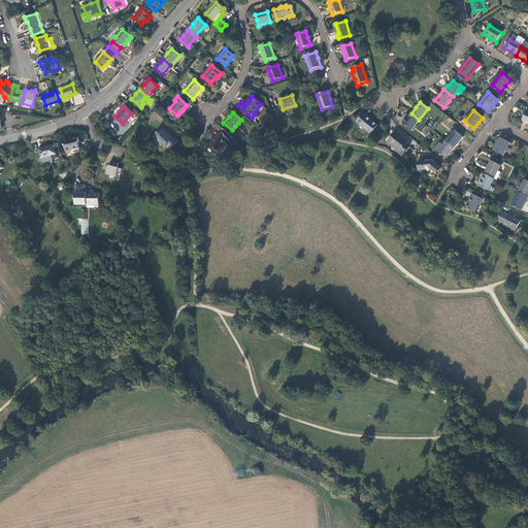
[(356,122),(369,134),(376,126),(371,122),(367,118),(367,117),(364,113),(356,122)]
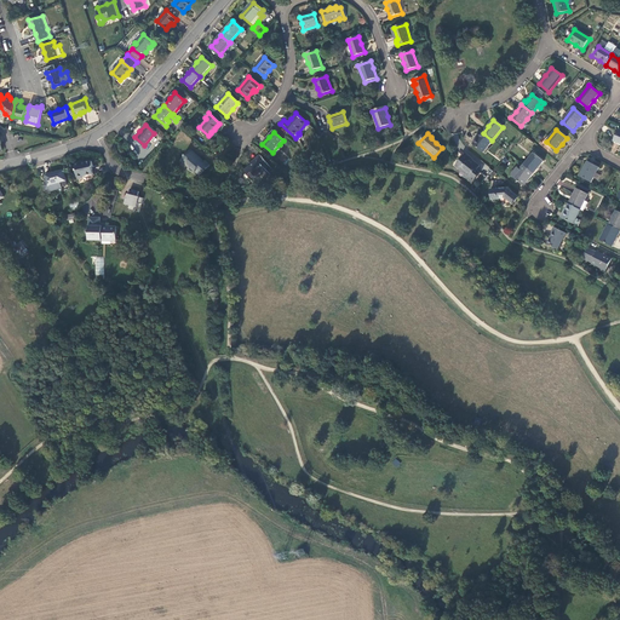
[(483,153),(493,141),(492,141),(483,133),(478,138),(474,145),(483,153)]
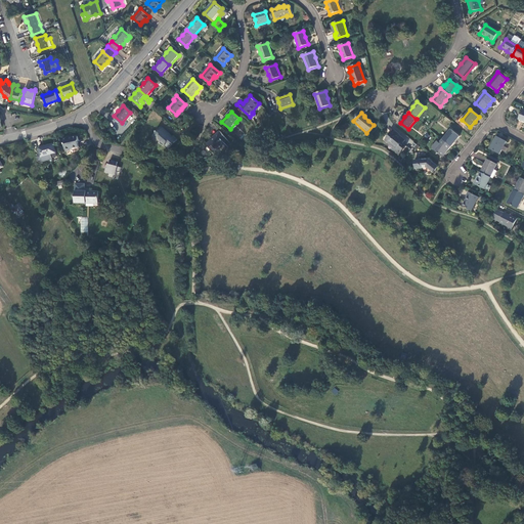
[(236,122),(230,129),(232,132),(239,124),(236,122)]
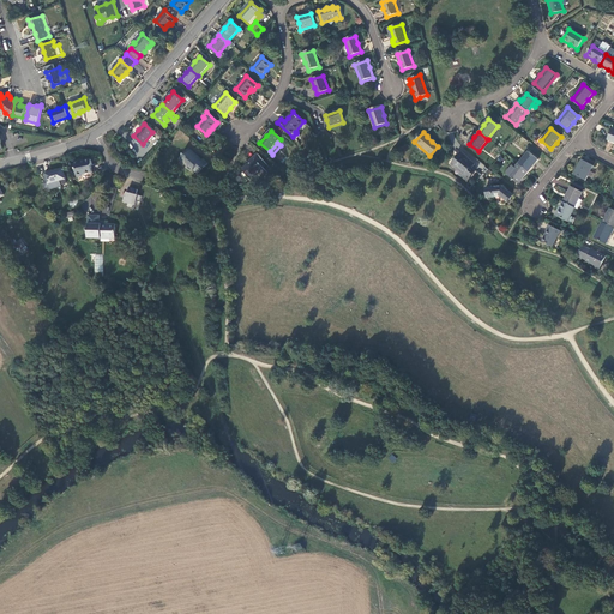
[(194,154),(188,149),(180,160),(187,167),(186,168),(192,173),(193,170),(199,175),(208,164),(203,160),(203,161),(199,157),(197,156),(196,156),(193,154),(194,154)]
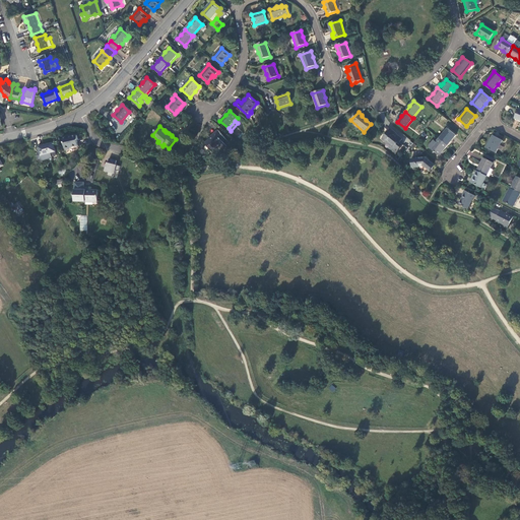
[(447,129),(439,139),(447,145),(451,141),(455,136),(447,129)]
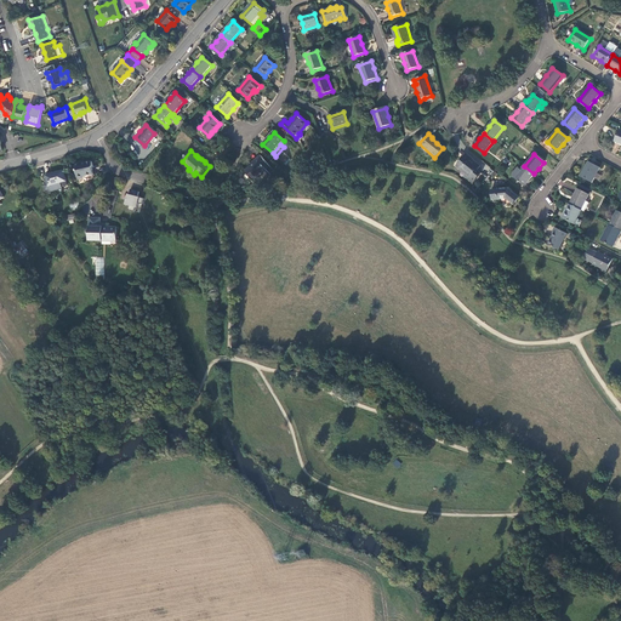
[(269,167),(261,157),(257,159),(254,161),(255,163),(251,166),(245,171),(252,181),(261,174),(262,176),(265,178),(269,174),(266,170),(268,169),(269,167)]
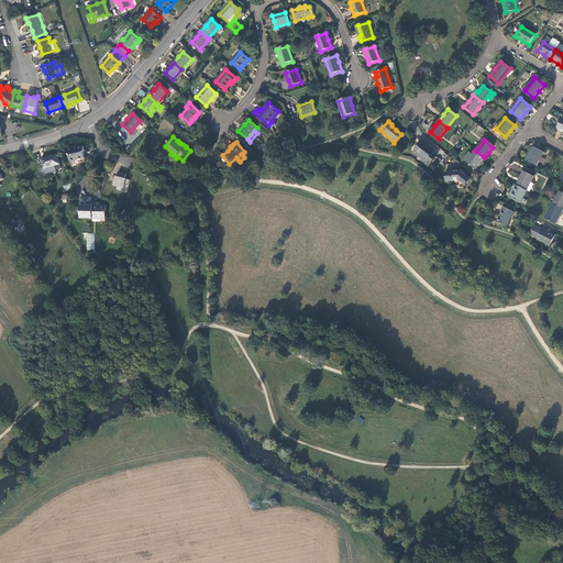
[(428,166),(435,157),(432,154),(434,152),(426,144),(424,145),(420,142),(418,145),(414,151),(418,154),(419,154),(422,157),(420,161),(428,166)]
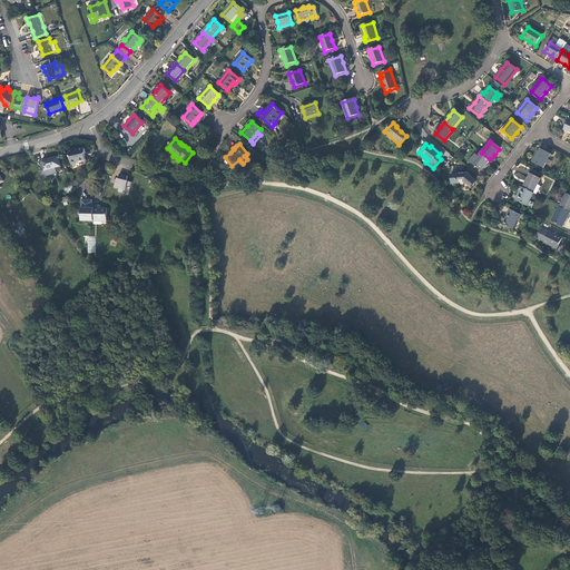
[(85,155),(87,154),(85,148),(76,150),(75,149),(69,150),(72,165),(77,164),(78,161),(86,160),(85,155)]
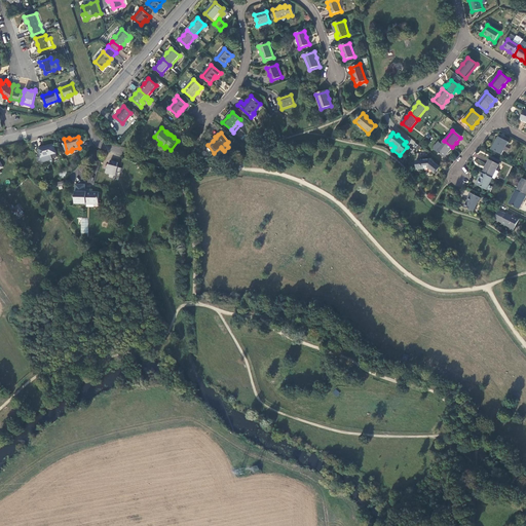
[(508,142),(498,137),(494,143),(491,150),(501,155),(508,142)]
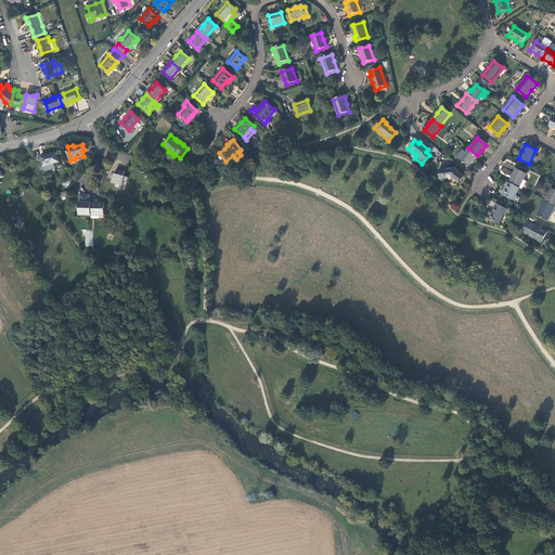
[(473,160),(477,155),(468,149),(460,160),(468,167),(473,160)]
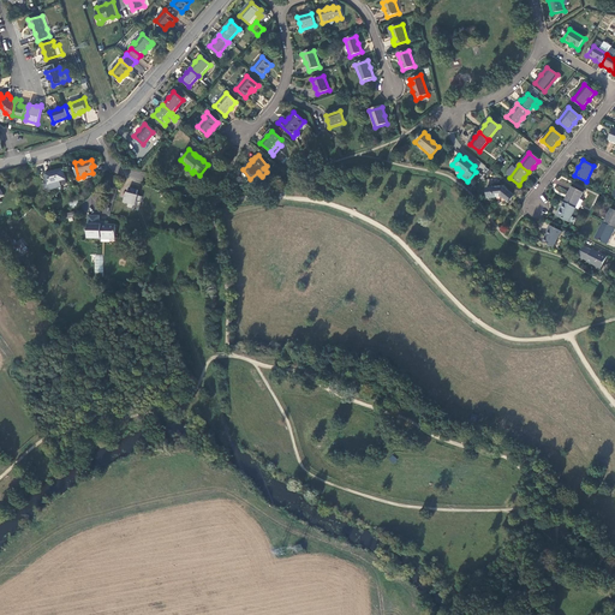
[(61,187),(60,181),(66,179),(64,169),(46,174),(47,180),(46,180),(43,184),(45,189),(48,191),(61,187)]
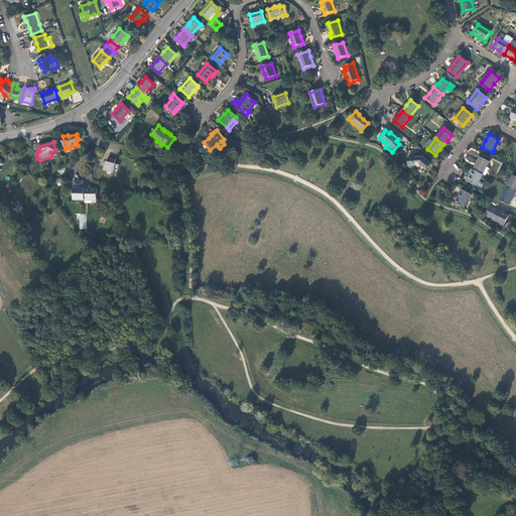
[(115,163),(116,159),(109,157),(108,161),(107,161),(105,170),(108,171),(107,174),(112,175),(113,172),(114,172),(115,168),(118,169),(120,164),(115,163)]
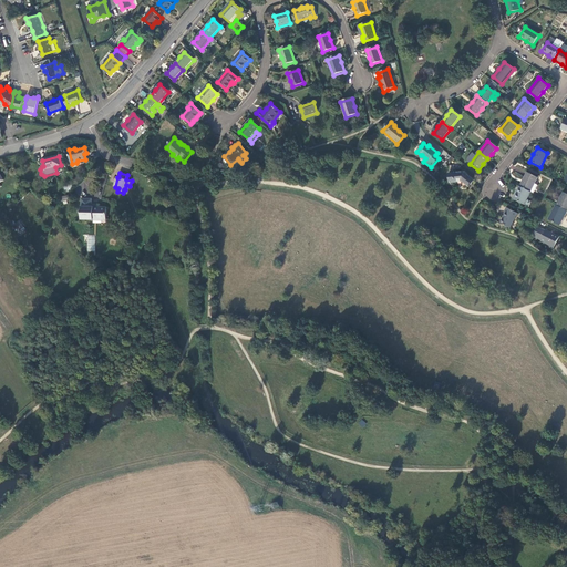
[(463,173),(449,174),(449,183),(461,183),(465,186),(467,183),(471,185),(472,183),(474,181),(463,173)]
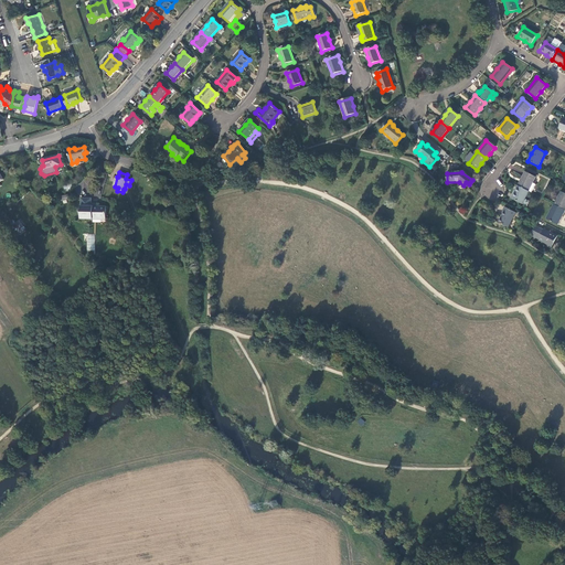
[(521,180),(518,187),(529,192),(531,193),(535,185),(532,184),(535,178),(525,172),(521,180)]
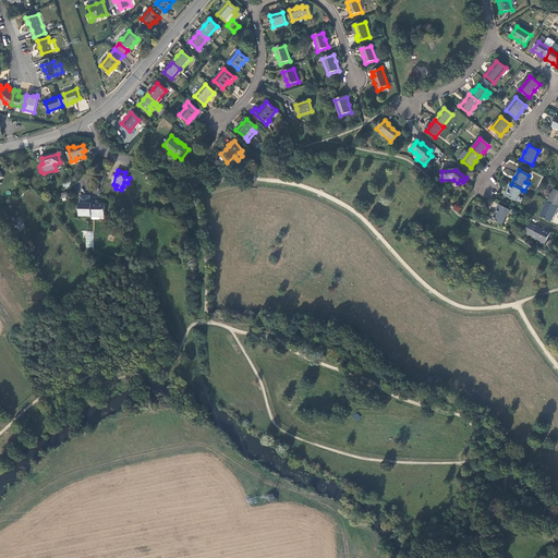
[(516,203),(522,190),(511,184),(508,191),(505,197),(516,203)]
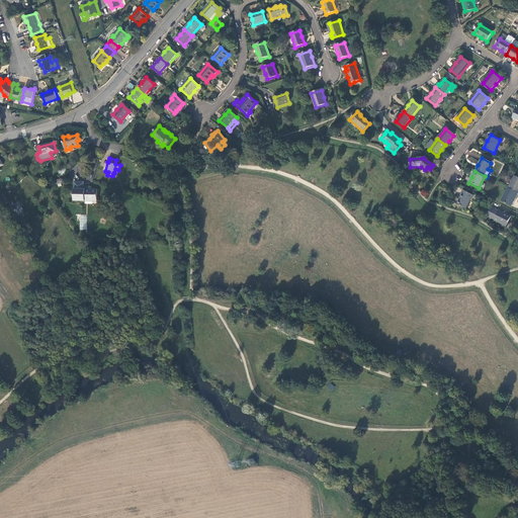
[(517,177),(515,176),(508,188),(517,193),(517,192),(517,177)]
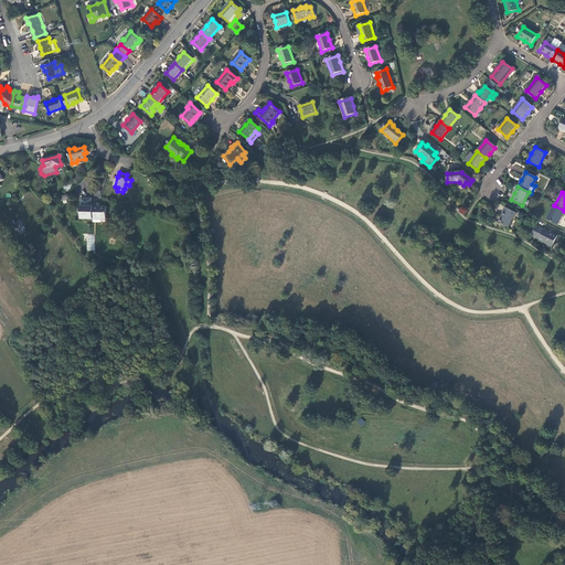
[(106,219),(106,206),(98,206),(98,204),(92,204),(92,199),(82,198),(81,219),(93,220),(93,217),(106,219)]
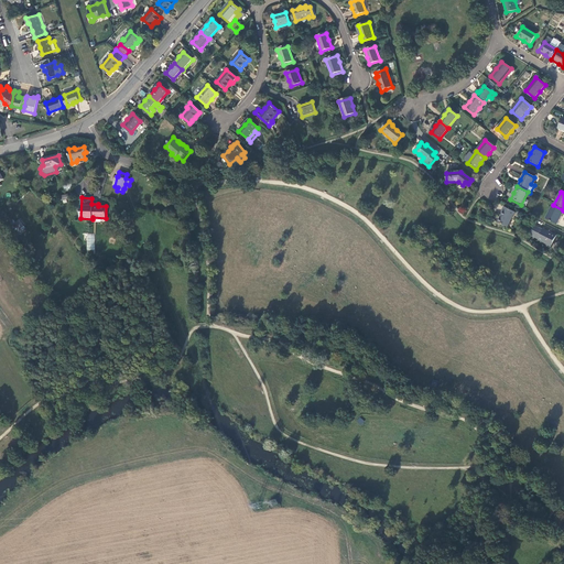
[(561,217),(563,210),(553,205),(552,205),(545,219),(556,225),(561,217)]
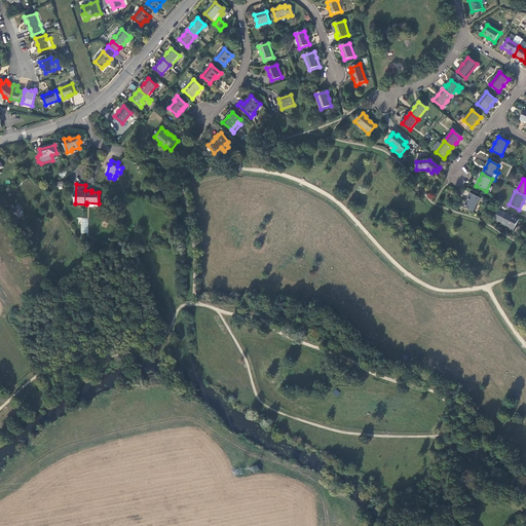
[(474,211),(480,197),(470,192),(467,196),(468,197),(467,200),(464,207),(474,211)]
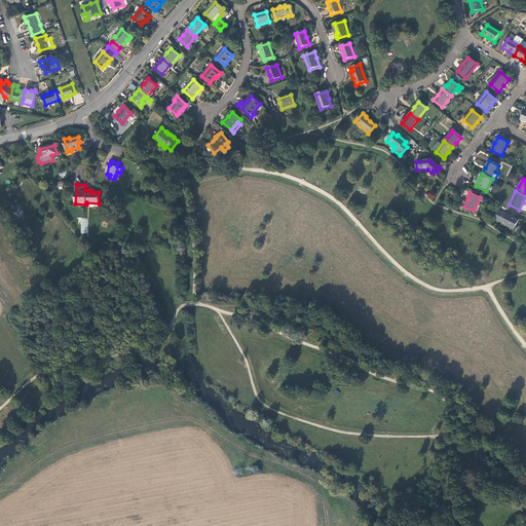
[(19,218),(25,212),(16,204),(11,211),(19,218)]
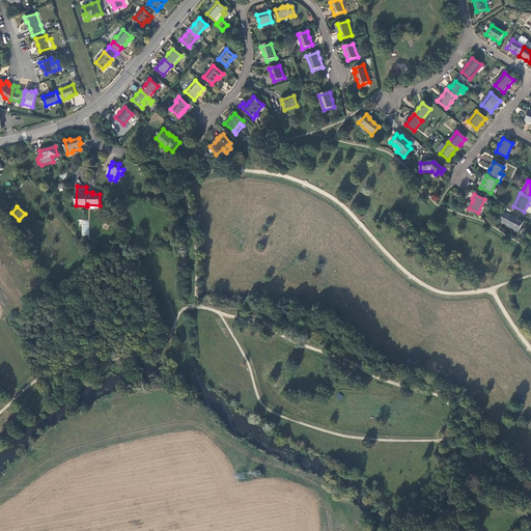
[(521,227),(524,222),(511,217),(506,215),(506,216),(502,214),(499,222),(502,224),(506,226),(506,227),(519,233),(521,227)]
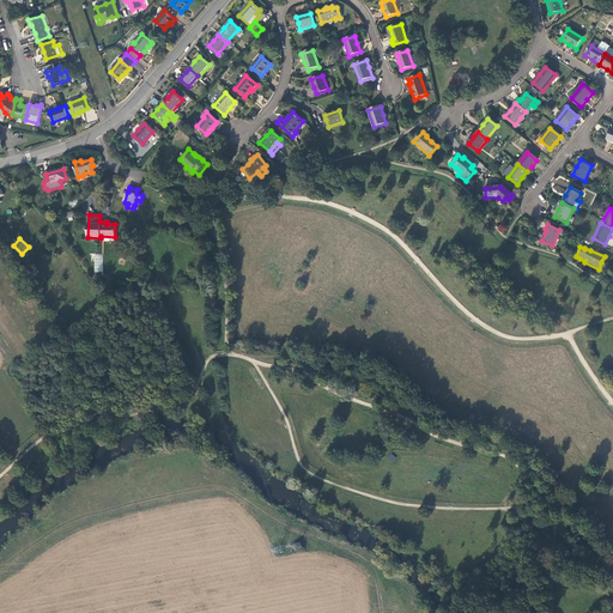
[(103,255),(95,254),(93,272),(102,272),(103,255)]
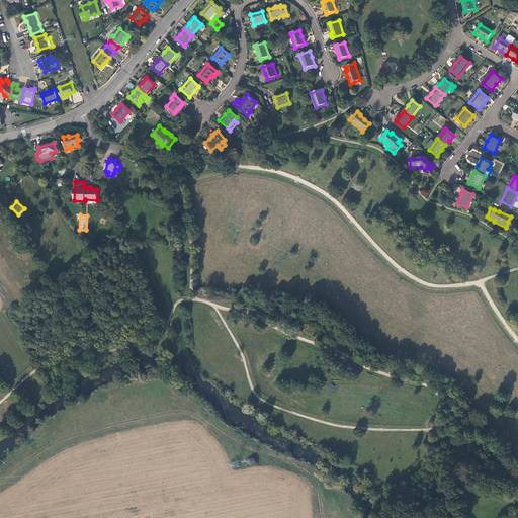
All buildings are outlined.
